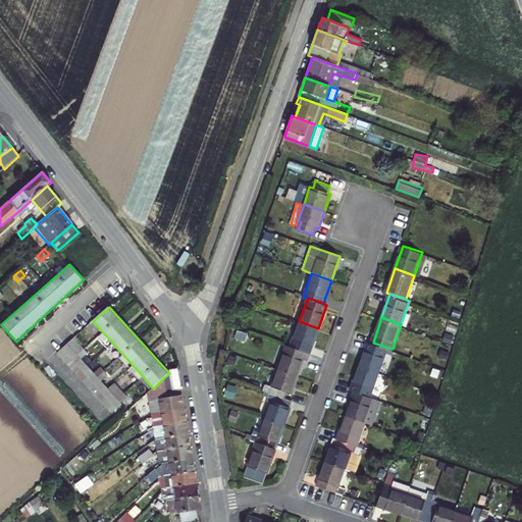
[(291,347),(305,351),(310,353),(318,328),(299,321),(291,347)]
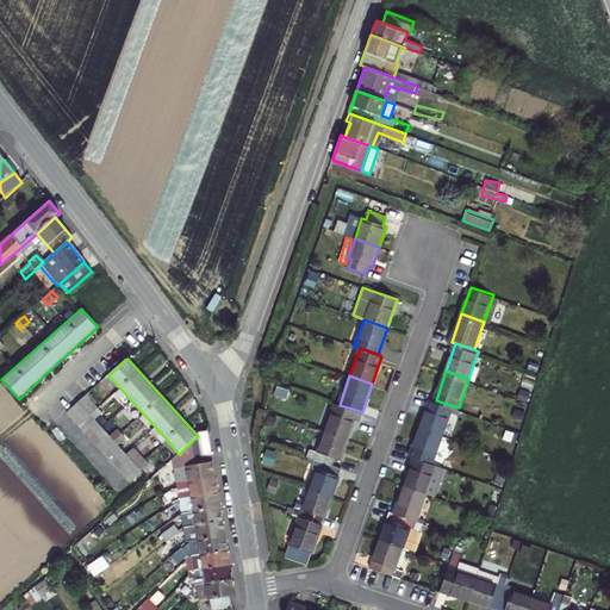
[(68,411),(117,466),(123,472),(132,483),(149,467),(132,449),(126,454),(119,446),(125,441),(118,433),(111,439),(95,421),(101,415),(85,397),(68,411)]
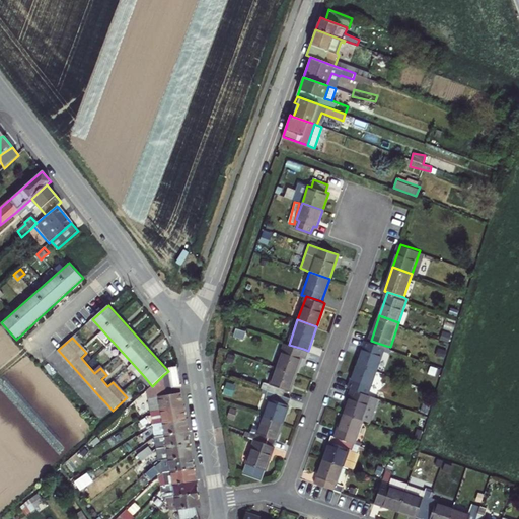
[(386,346),(371,341),(367,339),(358,363),(378,370),(386,346)]
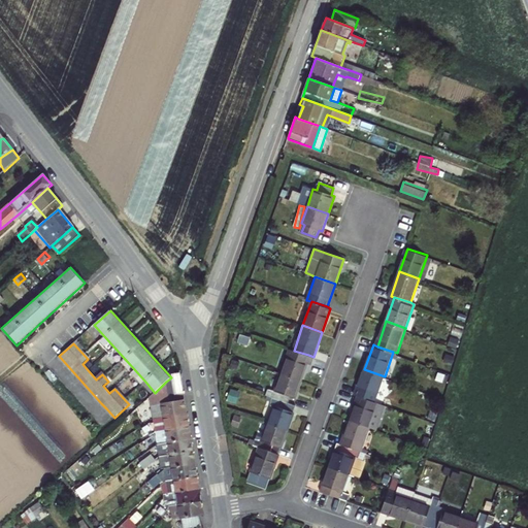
[(289,349),(281,373),(299,380),(305,362),(310,364),(314,357),(308,355),(294,351),(289,349)]
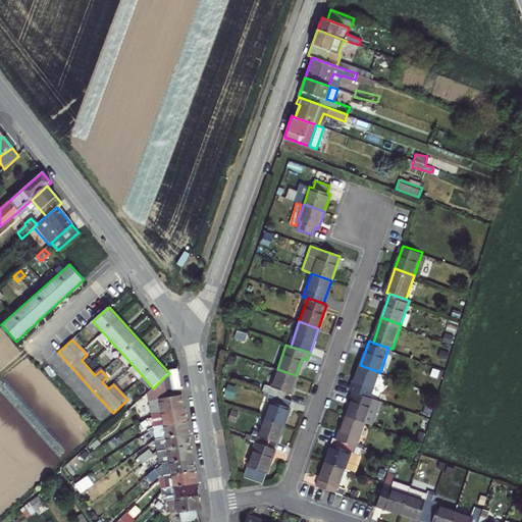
[(380,372),(360,365),(353,388),(356,389),(372,396),(380,372)]
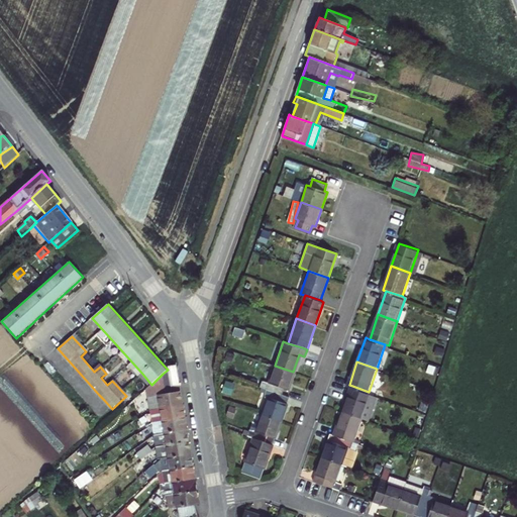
[(177,366),(170,368),(173,386),(180,385),(177,366)]
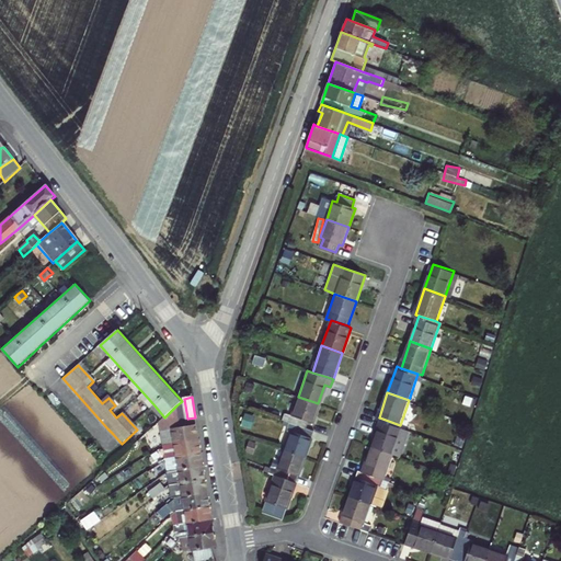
[(298,397),(289,423),(305,428),(308,421),(311,422),(318,403),(298,397)]
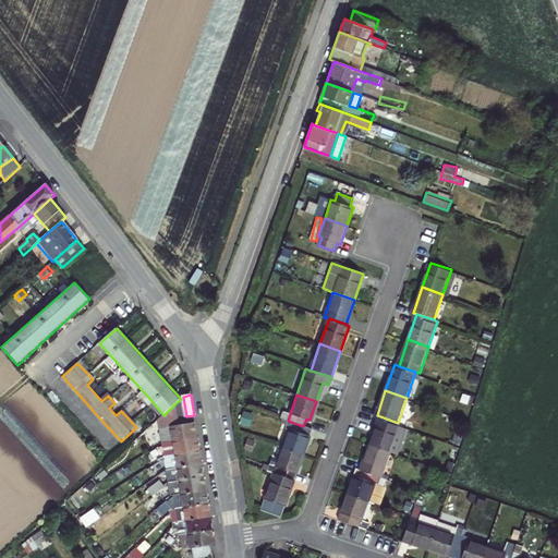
[(176,403),(178,417),(186,416),(183,397),(181,399),(176,403)]
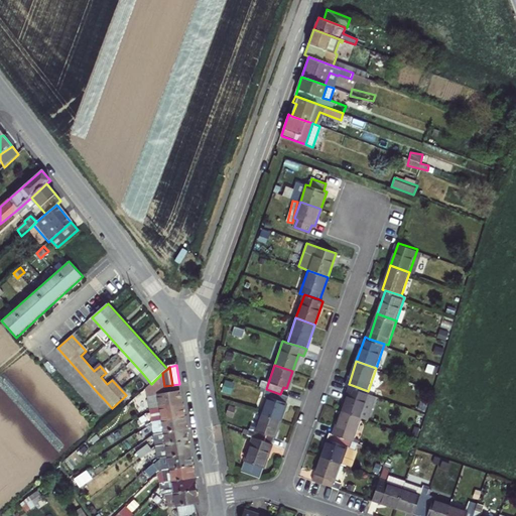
[(152,397),(154,409),(183,404),(179,384),(172,385),(164,386),(153,388),(154,396),(152,397)]
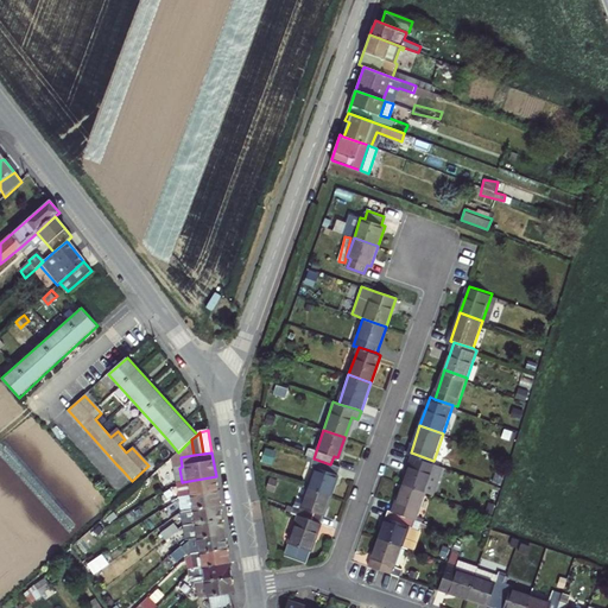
[(434,461),(415,454),(405,482),(428,491),(437,494),(447,466),(434,461)]
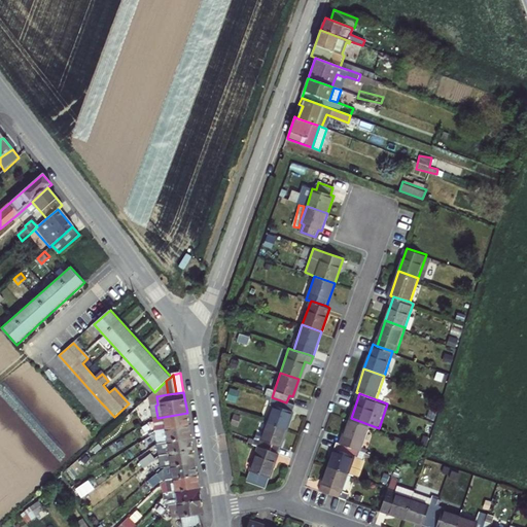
[(273,407),(267,422),(286,429),(294,406),(286,402),(272,397),(269,406),(273,407)]
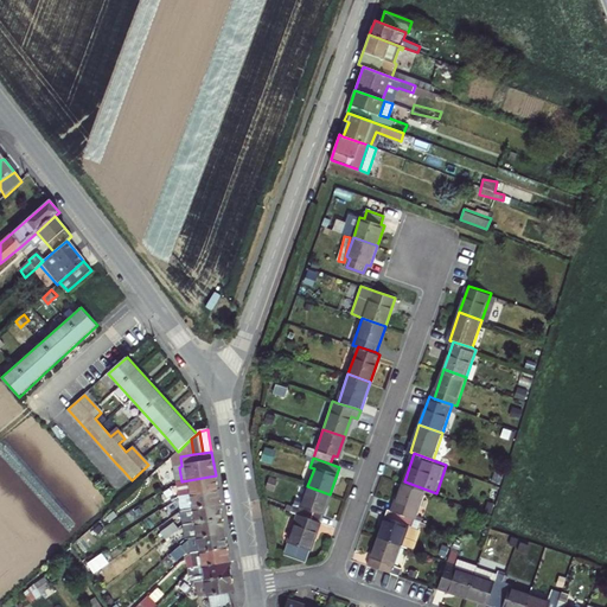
[(180,499),(184,497),(218,491),(216,475),(181,481),(178,484),(180,499)]
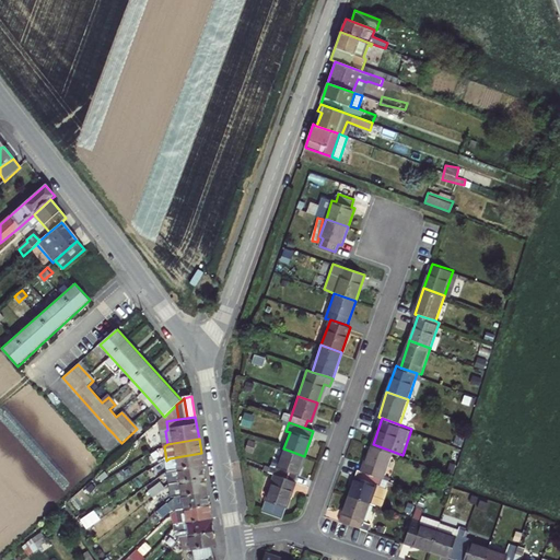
[(394,452),(373,444),(364,469),(381,475),(385,477),(394,452)]
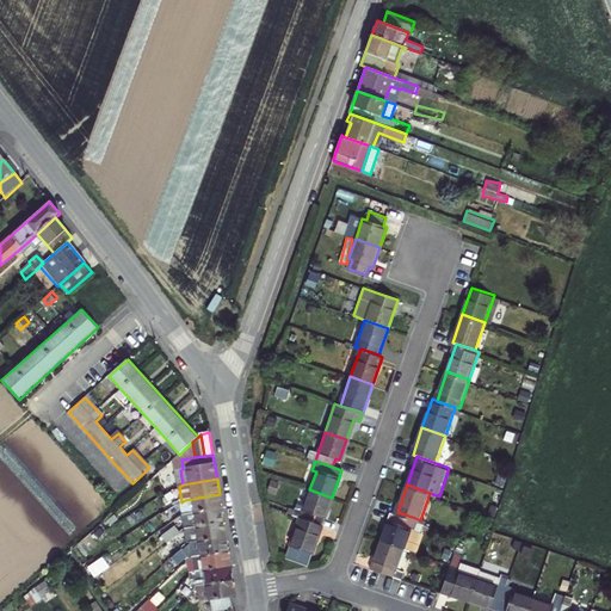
[(300,518),(322,526),(332,498),(309,489),(302,510),(298,508),(295,517),(300,518)]
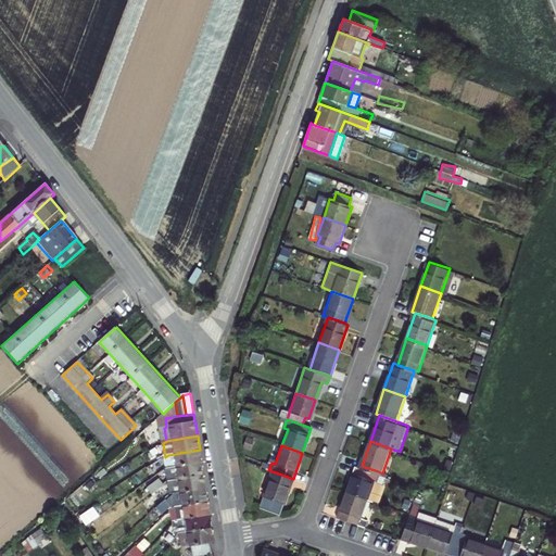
[(167,470),(171,467),(202,462),(200,450),(168,455),(165,457),(167,470)]
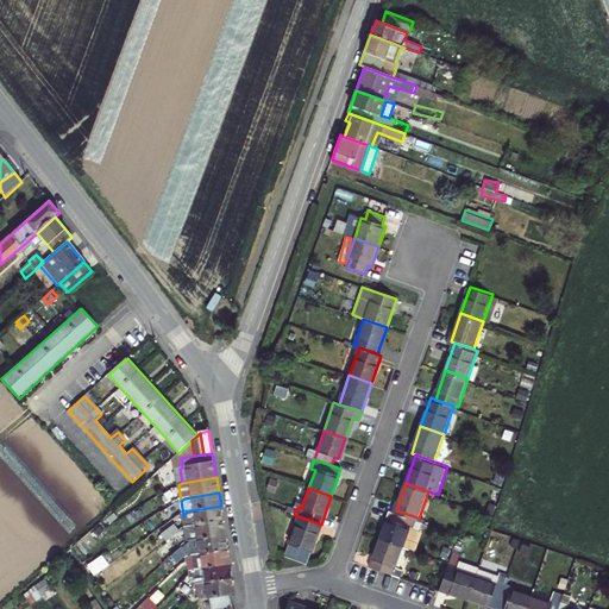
[(198,525),(224,520),(221,506),(187,512),(183,515),(184,526),(189,526),(198,525)]
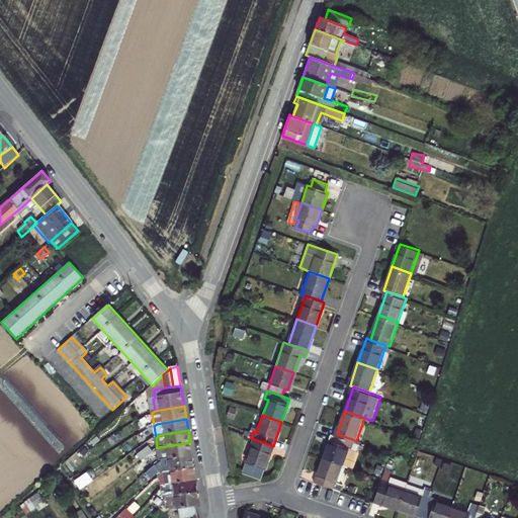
[(344,463),(352,439),(337,434),(333,432),(325,456),(344,463)]
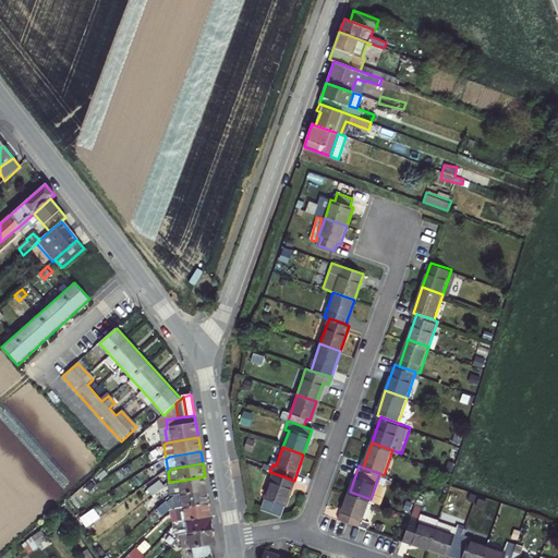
[(284,506),(294,481),(274,473),(264,499),(284,506)]
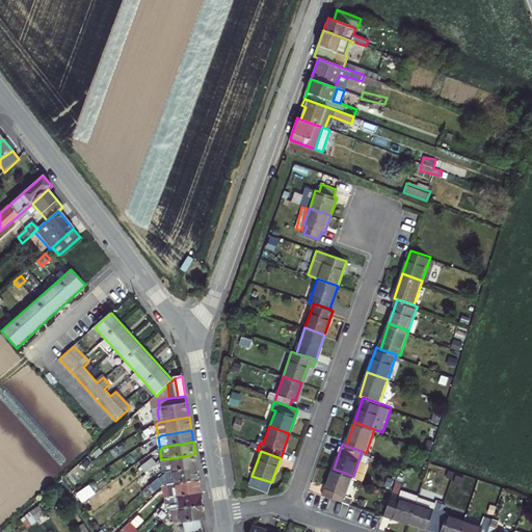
[(167,472),(175,471),(197,467),(195,454),(173,458),(165,459),(161,459),(162,461),(164,473),(167,472)]
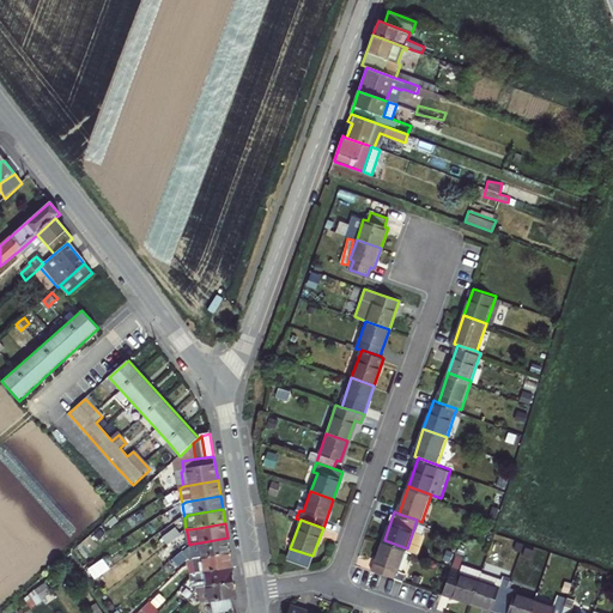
[(193,544),(196,559),(230,553),(228,538),(201,542),(193,544)]
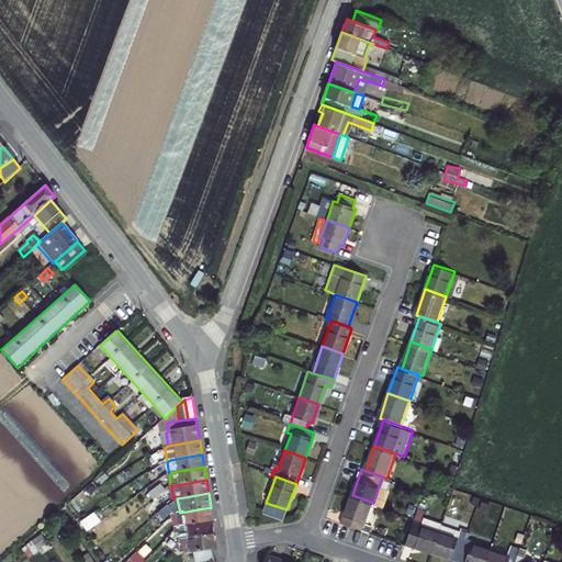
[(367,519),(373,503),(352,495),(344,521),(372,531),(374,523),(367,519)]
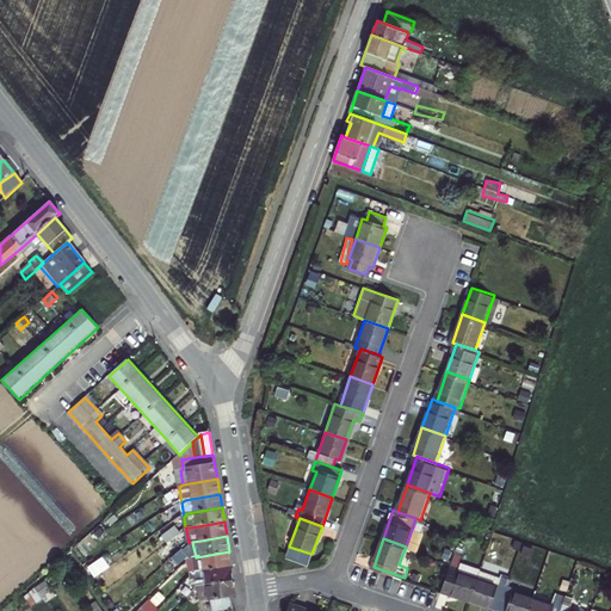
[(196,557),(198,572),(232,566),(229,551),(196,557)]
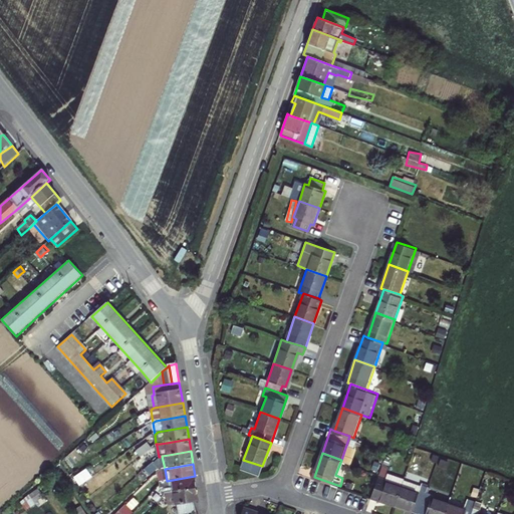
[(86,469),(73,476),(78,485),(91,477),(86,469)]
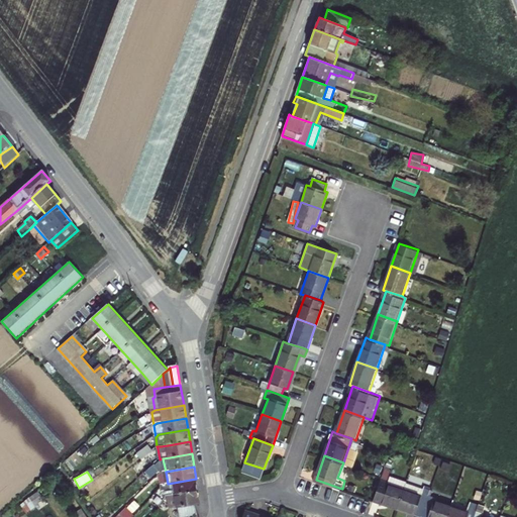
[(397,508),(404,488),(387,483),(388,480),(380,477),(373,500),(397,508)]
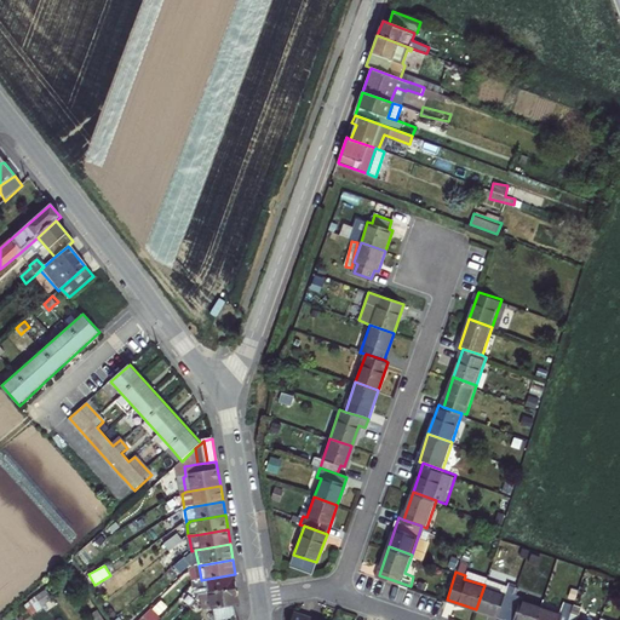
[(201,580),(204,595),(237,589),(235,574),(201,580)]
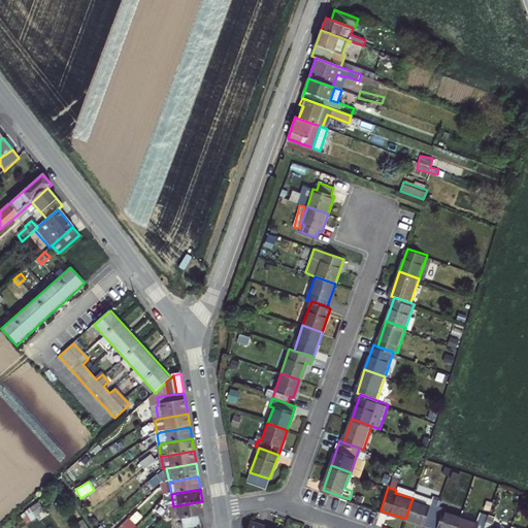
[(413,498),(405,519),(423,524),(430,527),(432,520),(438,504),(431,501),(433,494),(416,489),(413,498)]
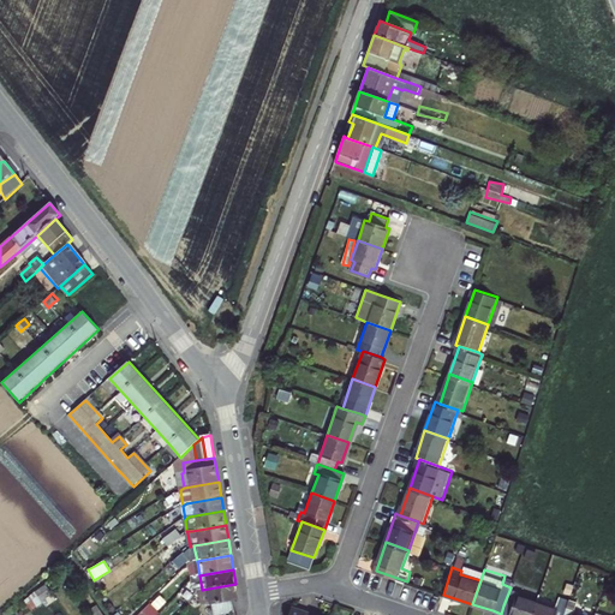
[(236,584),(202,590),(204,604),(213,603),(215,614),(233,613),(234,611),(233,601),(238,599),(236,584)]
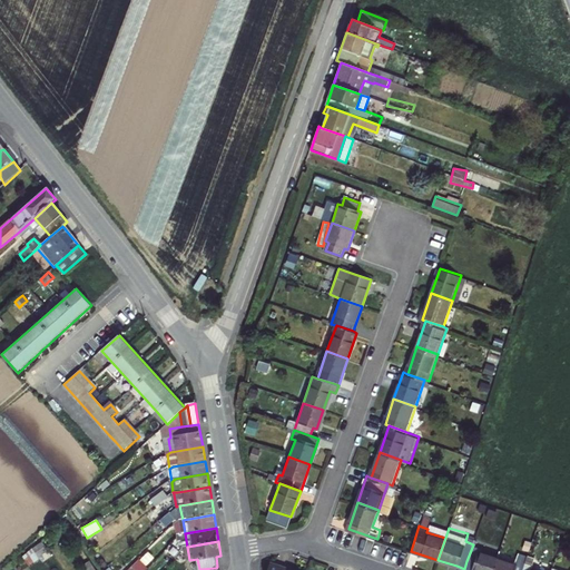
[(25,553),(30,561),(47,550),(42,542),(25,553)]
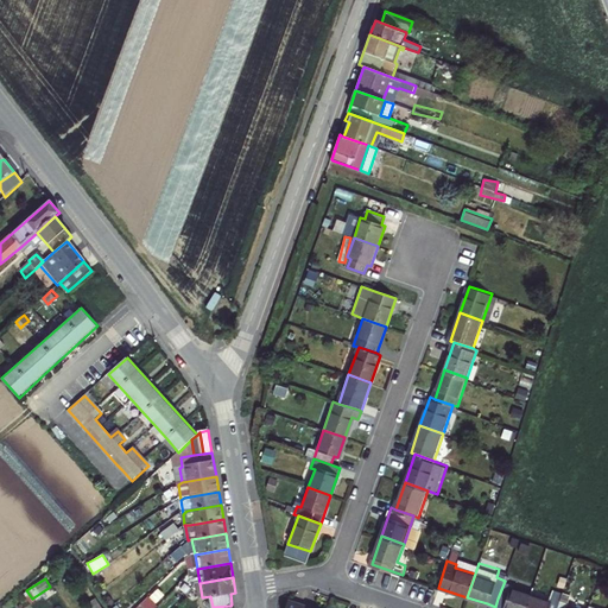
[(513,583),(505,581),(498,599),(495,607),(499,607),(526,607),(532,594),(512,587),(513,583)]
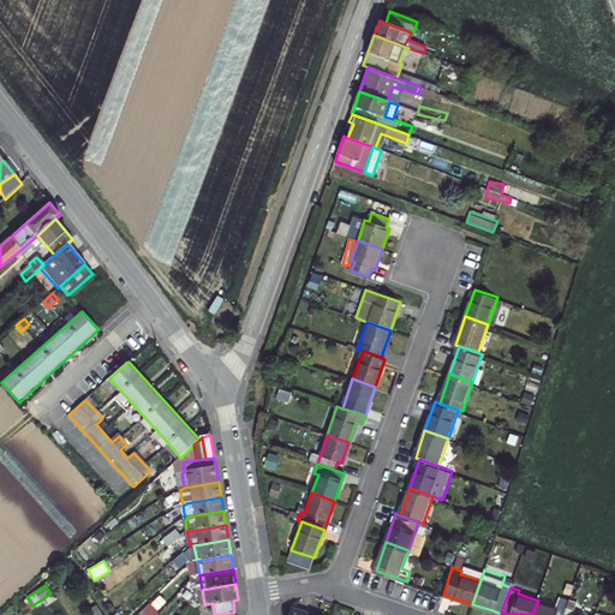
[(572,599),(568,608),(566,614),(579,614),(577,614),(577,611),(579,603),(572,599)]
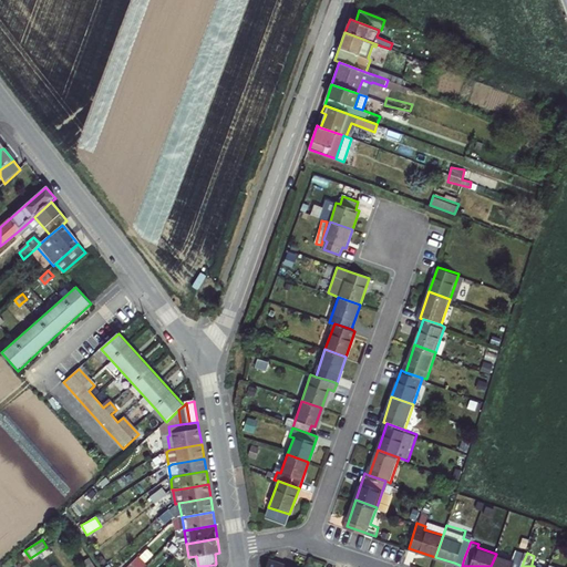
[(516,560),(496,554),(491,566),(522,566),(524,560),(516,558),(516,560)]
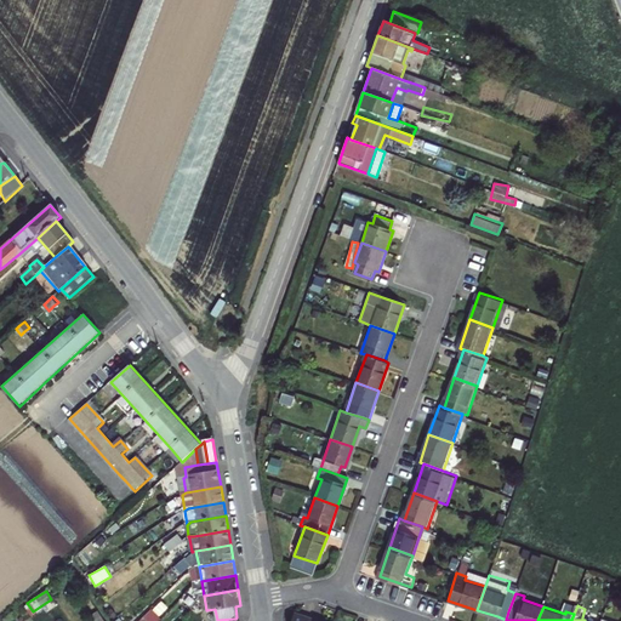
[(154,610),(141,620),(159,620),(160,620),(154,610)]
